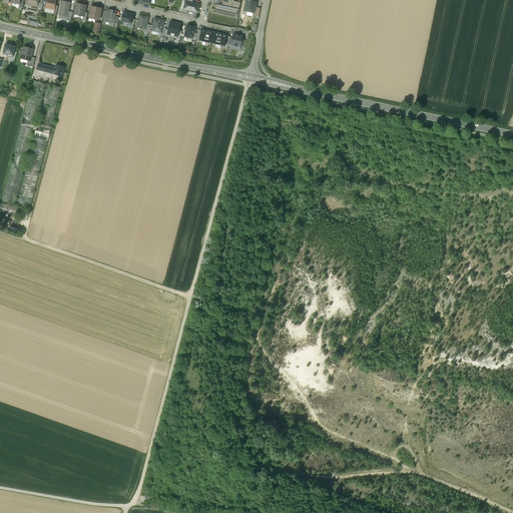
[(55,0),(46,0),(45,8),(54,9),(55,5),(55,0)]
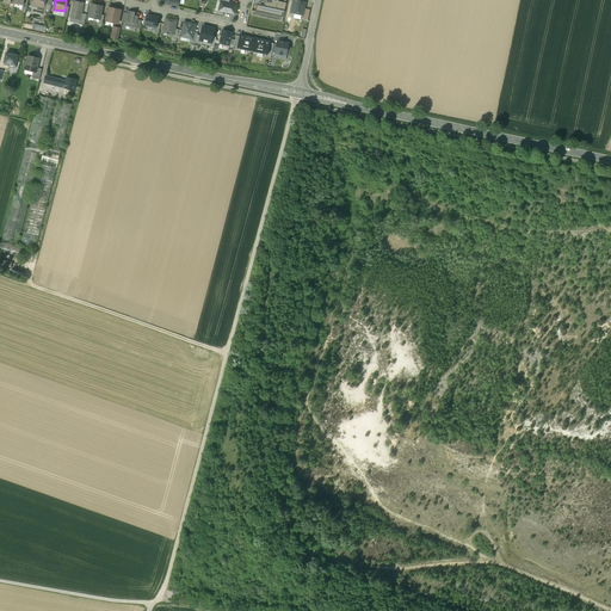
[(277,0),(255,0),(265,1),(264,6),(257,5),(255,11),(281,17),(282,13),(284,14),(287,4),(277,1),(277,0)]
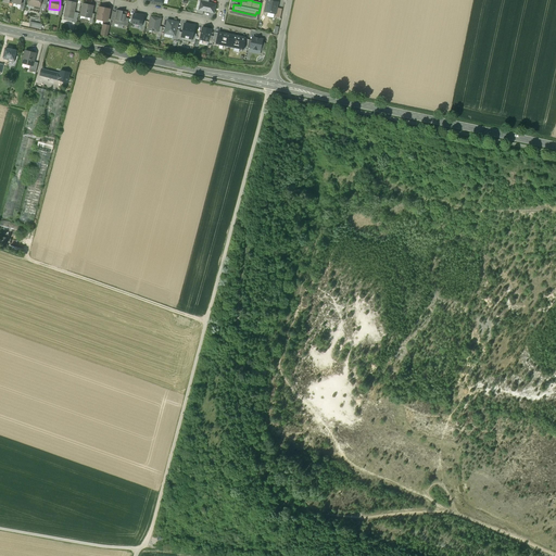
[(278,3),(267,0),(264,12),(275,14),(277,8),(278,3)]
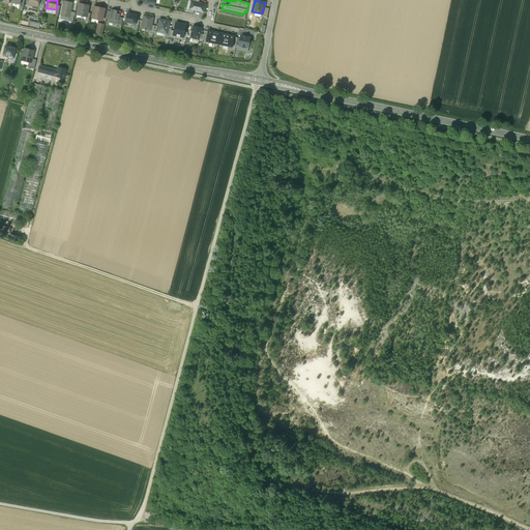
[(72,3),(64,1),(61,16),(69,18),(70,11),(72,3)]
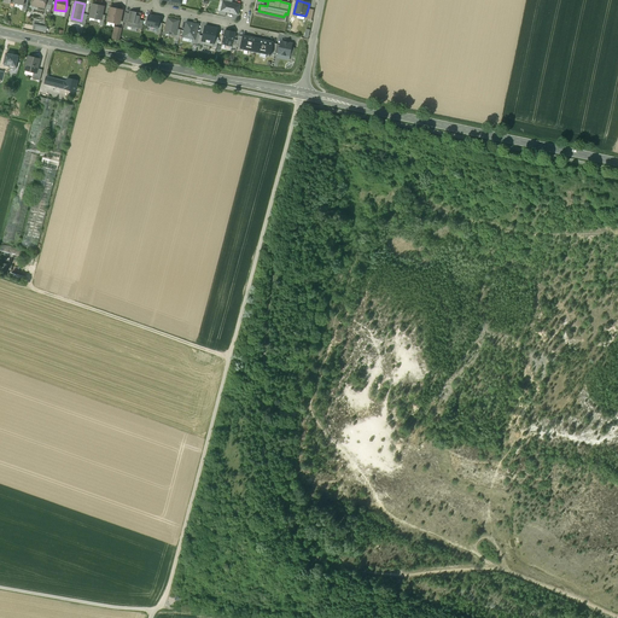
[(226,12),(238,15),(240,6),(232,4),(223,1),(221,11),(226,12)]
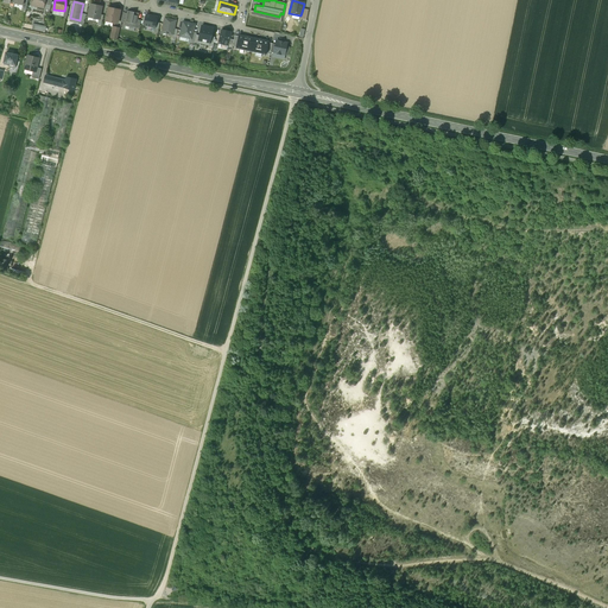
[(101,7),(90,5),(88,17),(99,19),(100,14),(101,7)]
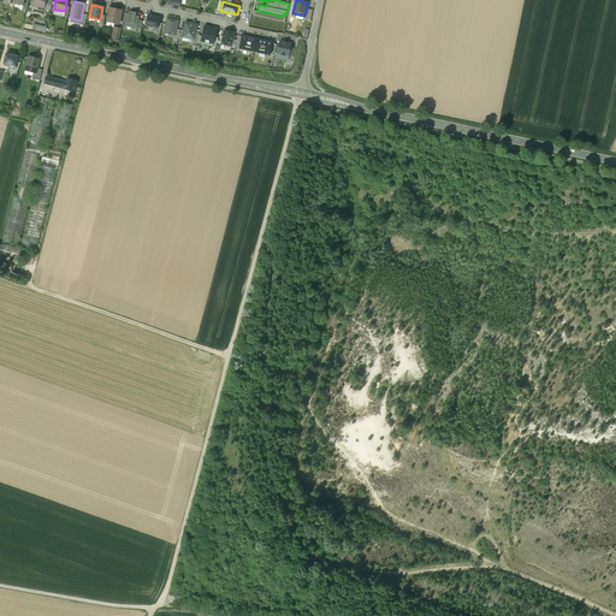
[(122,11),(110,9),(107,22),(119,24),(122,11)]
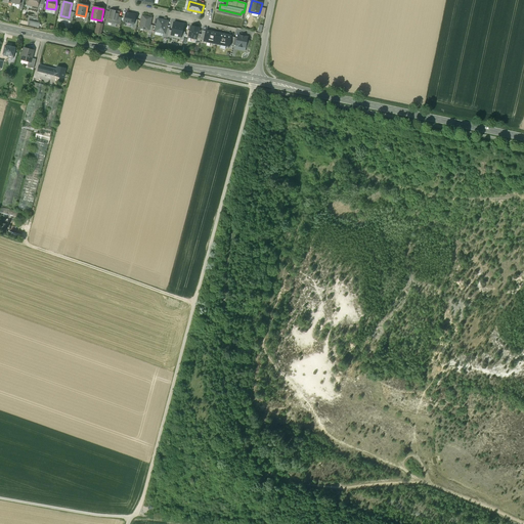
[(106,22),(117,25),(119,17),(120,11),(110,9),(107,19),(106,22)]
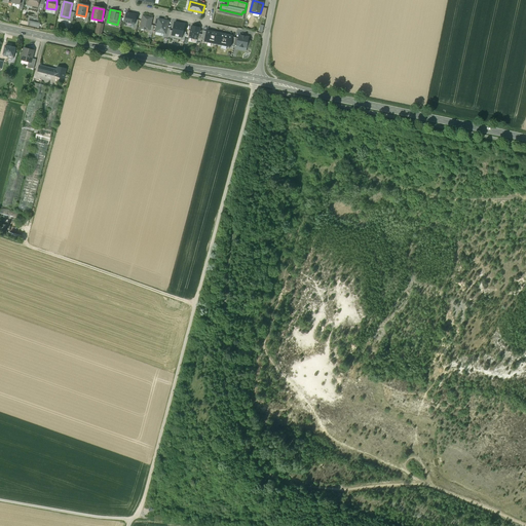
[(126,12),(124,23),(135,25),(136,20),(137,14),(126,12)]
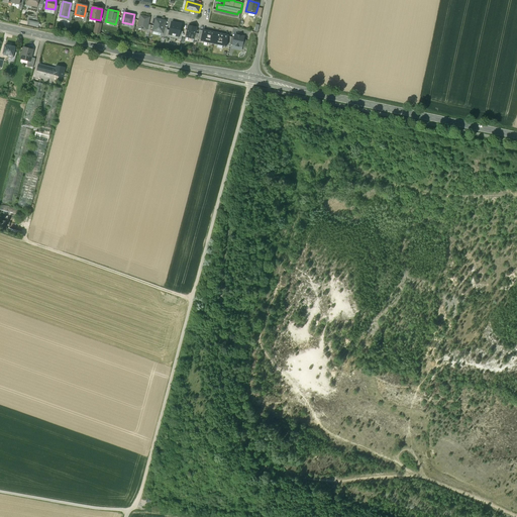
[(149,18),(140,15),(137,27),(147,30),(148,24),(149,18)]
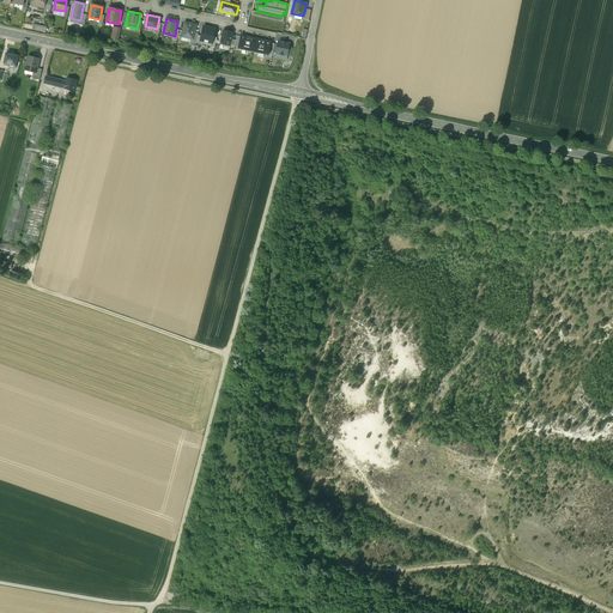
[(184,22),(181,37),(190,40),(194,40),(195,34),(198,24),(184,22)]
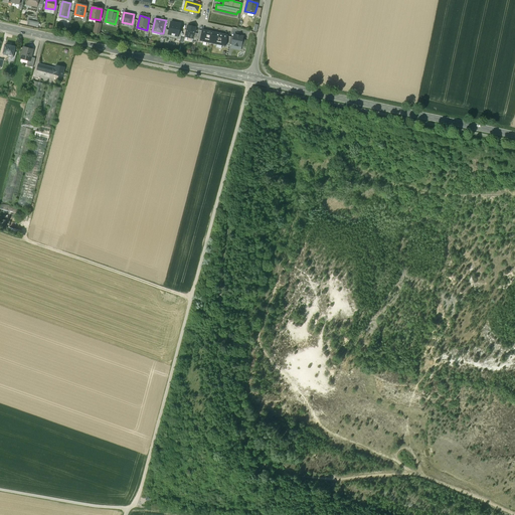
[(168,34),(178,36),(179,31),(181,24),(171,22),(169,30),(168,34)]
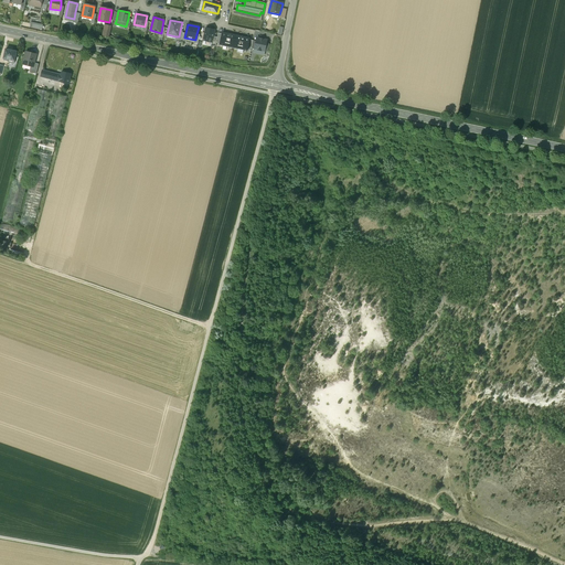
[(203,41),(212,42),(213,36),(214,30),(206,28),(203,41)]
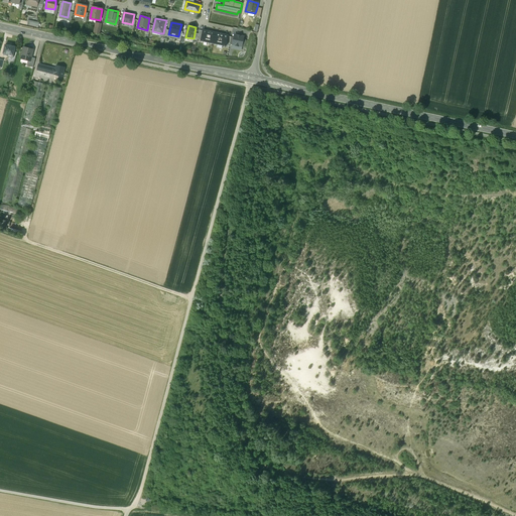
[(216,33),(203,30),(203,31),(201,40),(200,41),(213,44),(216,33)]
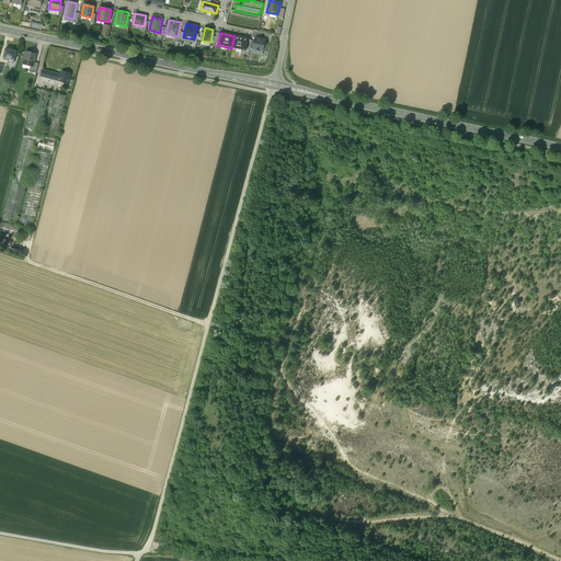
[(231,48),(245,50),(245,49),(248,39),(248,38),(235,36),(231,48)]
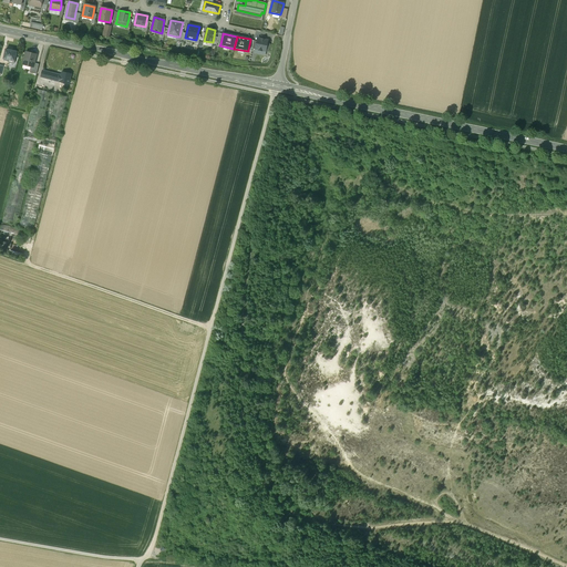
[(257,41),(256,50),(266,51),(267,43),(268,40),(258,38),(257,41)]
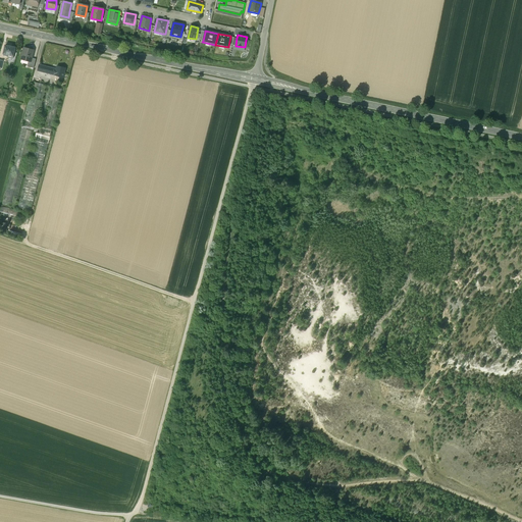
[(15,48),(5,46),(3,56),(7,57),(7,58),(12,59),(15,48)]
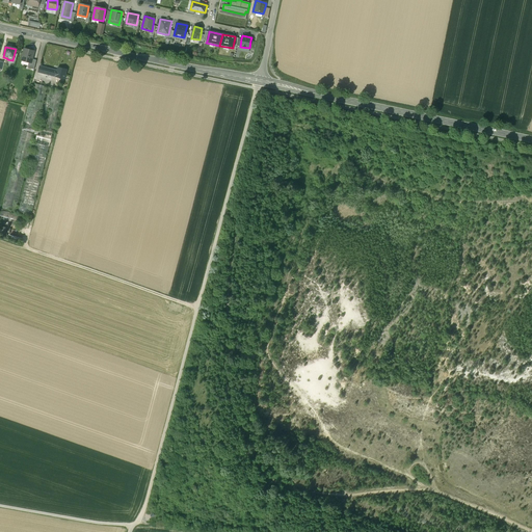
[(33,51),(25,49),(23,53),(21,55),(22,57),(22,60),(29,62),(31,63),(31,59),(33,51)]
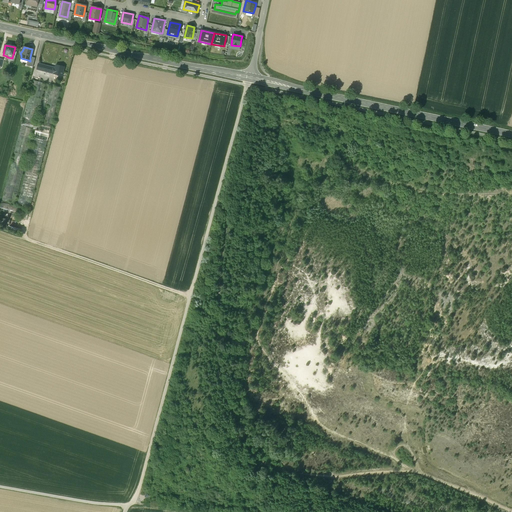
[(30,57),(30,61),(28,60),(26,65),(32,67),(35,58),(30,57)]
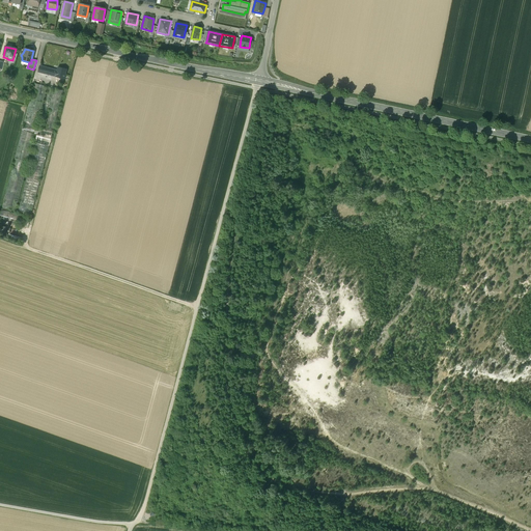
[(57,71),(39,65),(38,73),(64,79),(66,70),(58,67),(57,71)]
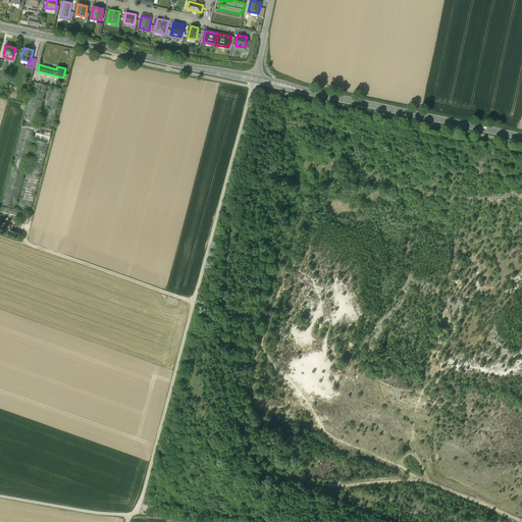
[(1,203),(32,211),(63,87),(34,79),(27,107),(1,203)]
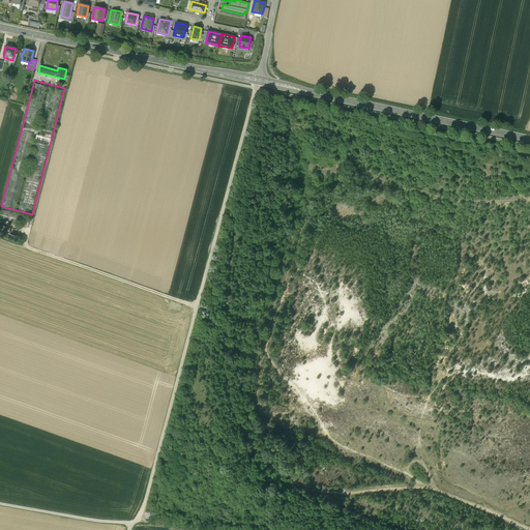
[(10,229),(0,226),(0,231),(9,234),(10,229)]
